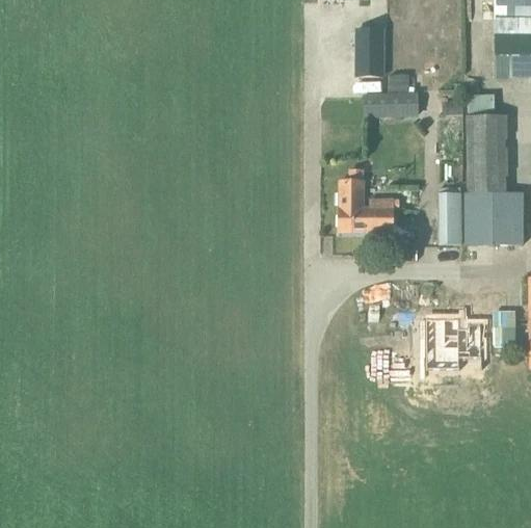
[(492,0),(492,17),(530,18),(530,0),(492,0)]
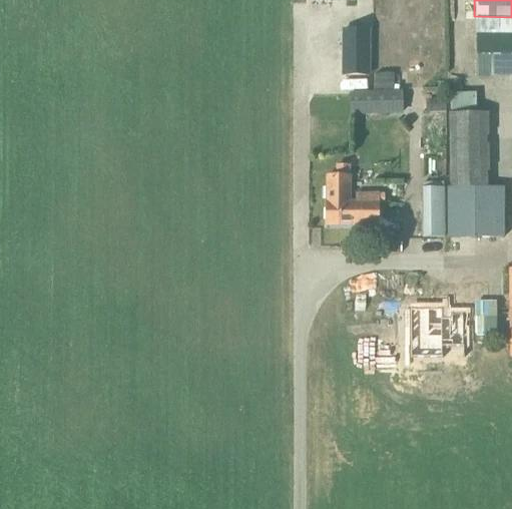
[(343,27),(342,72),(368,72),(368,27),(343,27)]
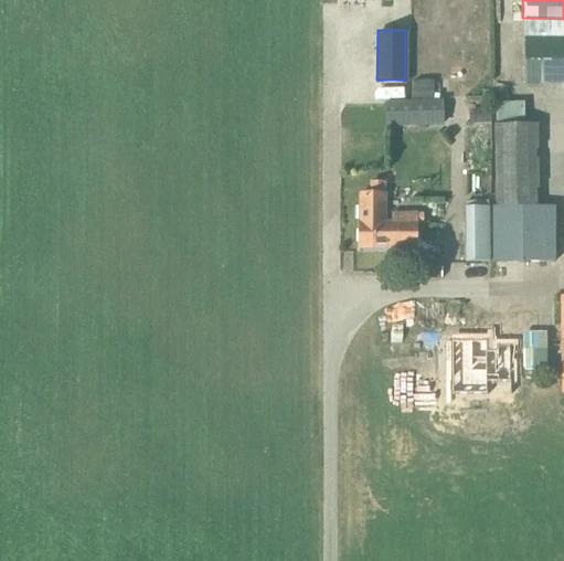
[(528,78),(563,77),(563,33),(528,33),(528,78)]
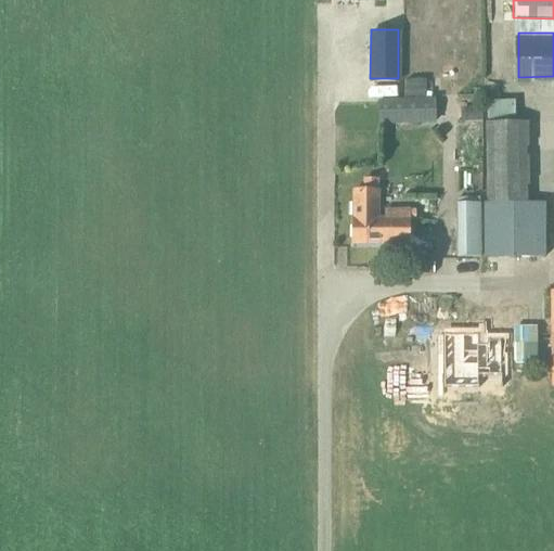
[(423,79),(403,80),(403,97),(423,97),(423,79)]
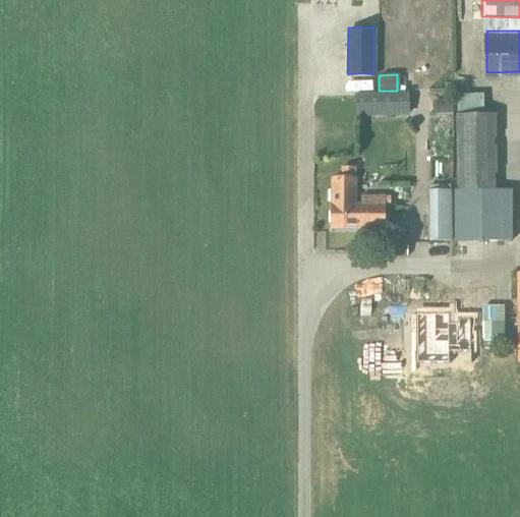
[(353,93),(312,94),(312,114),(354,113),(406,112),(406,92),(353,93)]
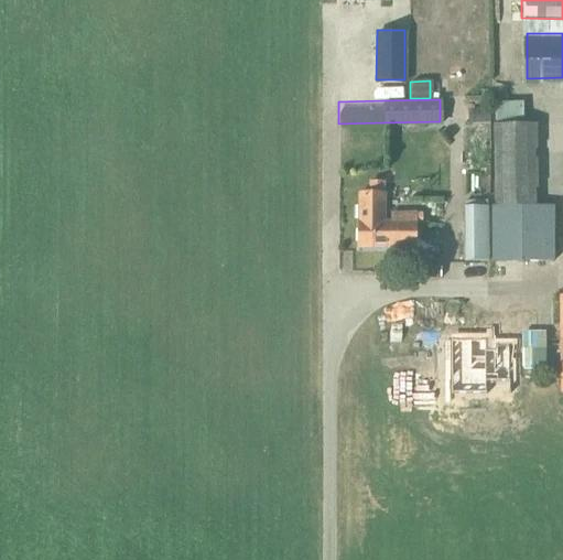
[(532,120),(493,121),(494,259),(551,258),(550,200),(533,200),(532,120)]
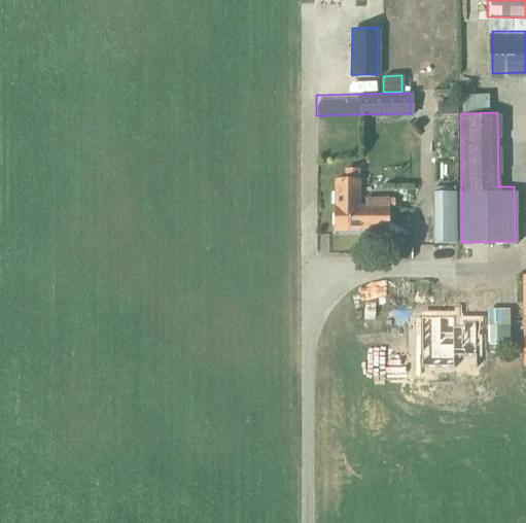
[(335,179),(335,204),(359,204),(359,166),(344,166),(343,179),(335,179)]
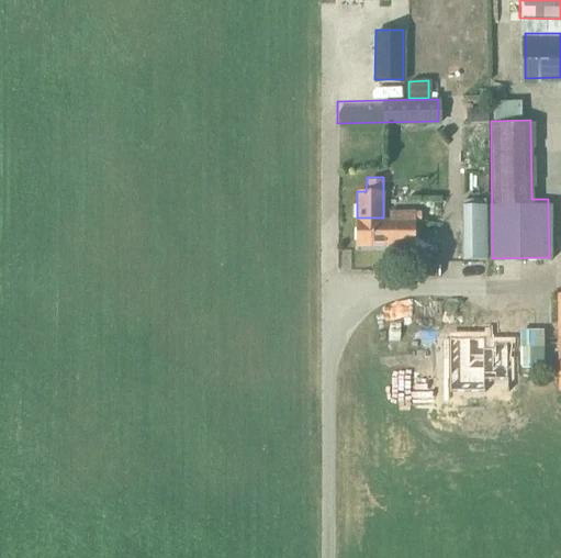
[(462,256),(486,256),(486,201),(461,201),(462,256)]
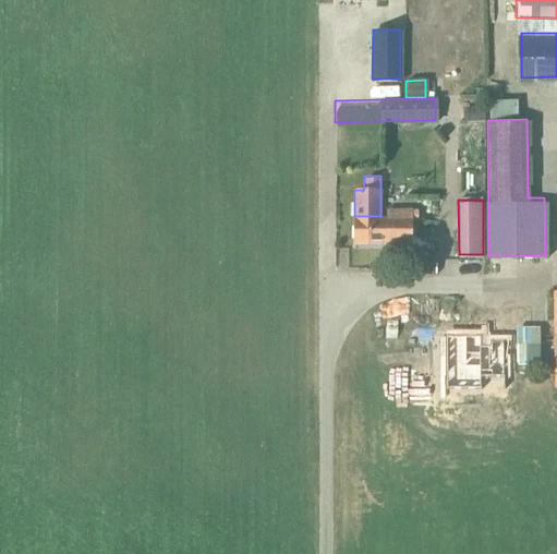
[(380,216),(354,216),(354,217),(354,242),(410,243),(410,208),(386,208),(386,216),(380,216)]
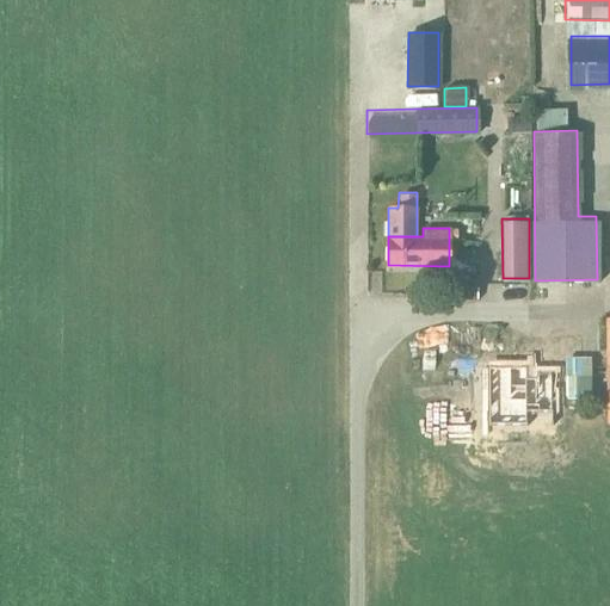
[(590,357),(566,358),(566,394),(590,394),(590,357)]
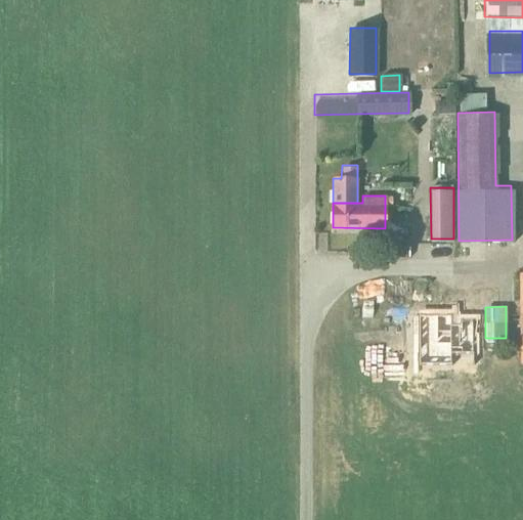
[(451,313),(418,313),(419,362),(451,362),(451,351),(473,351),(473,318),(460,318),(460,322),(451,322),(451,318),(451,313)]
